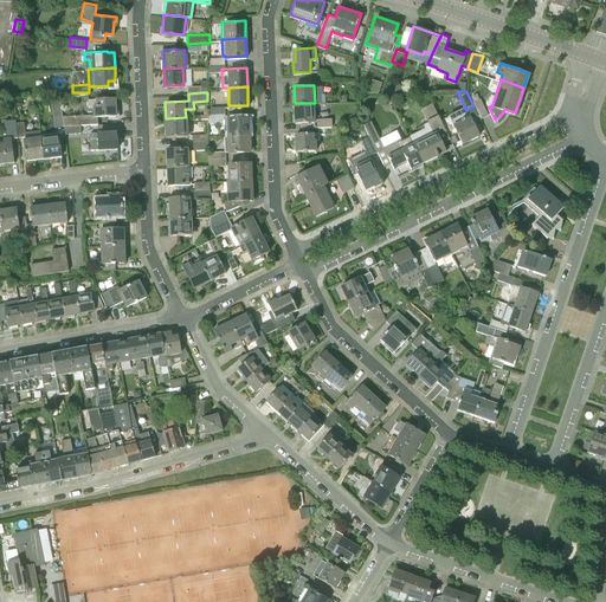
[(64,125),(64,124),(63,115),(60,94),(52,94),(56,127),(64,125)]
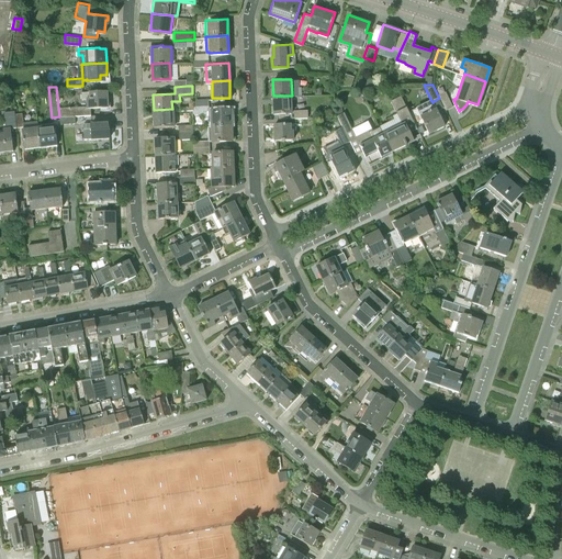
[(59,115),(75,114),(91,113),(90,107),(101,107),(101,108),(108,108),(108,89),(82,91),(82,98),(86,98),(87,104),(58,107),(59,115)]
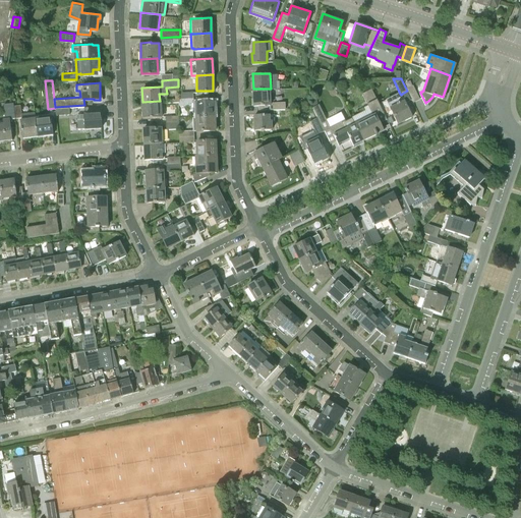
[(405,87),(407,91),(412,101),(419,98),(413,83),(405,87)]
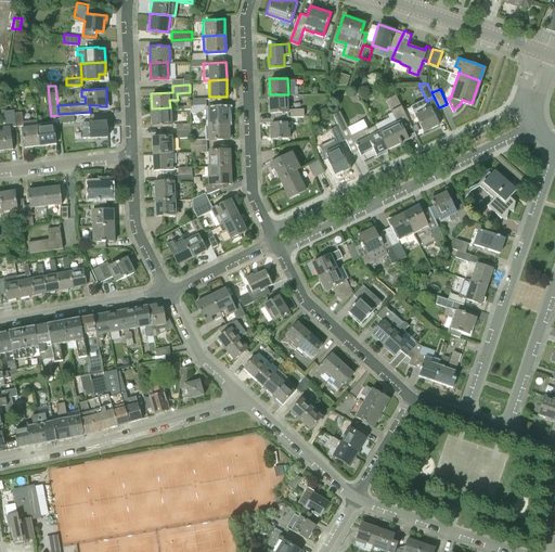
[(378,130),(387,149),(401,141),(400,138),(407,135),(404,130),(412,126),(395,92),(385,98),(397,120),(378,130)]
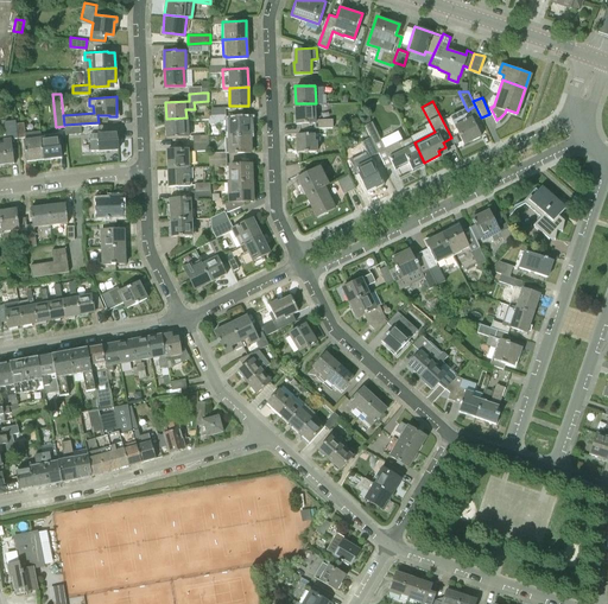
[(296,121),(316,120),(316,103),(296,103),(296,121)]
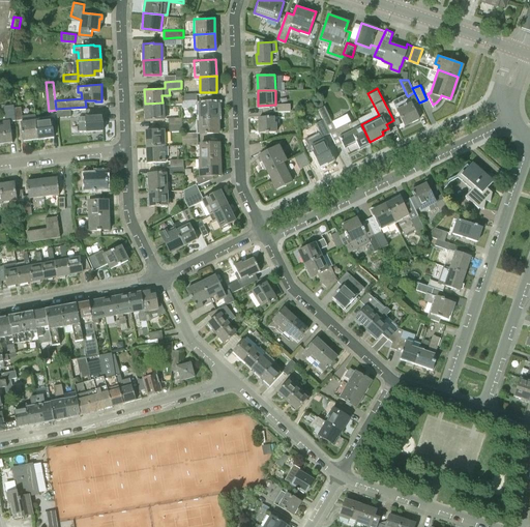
[(419,117),(409,95),(408,96),(407,95),(399,99),(401,105),(396,108),(404,124),(419,117)]
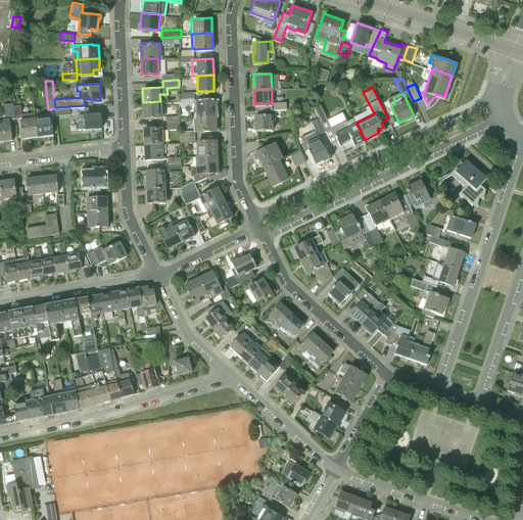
[(194,115),(215,114),(215,100),(194,101),(194,97),(179,97),(180,104),(189,104),(189,108),(193,108),(194,115)]
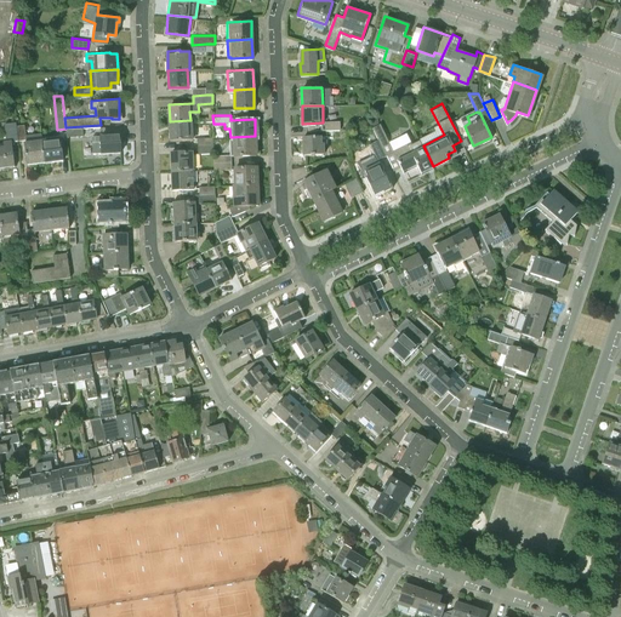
[(0,142),(0,166),(15,165),(11,140),(18,138),(16,124),(16,120),(4,123),(6,140),(4,140),(4,142),(0,142)]
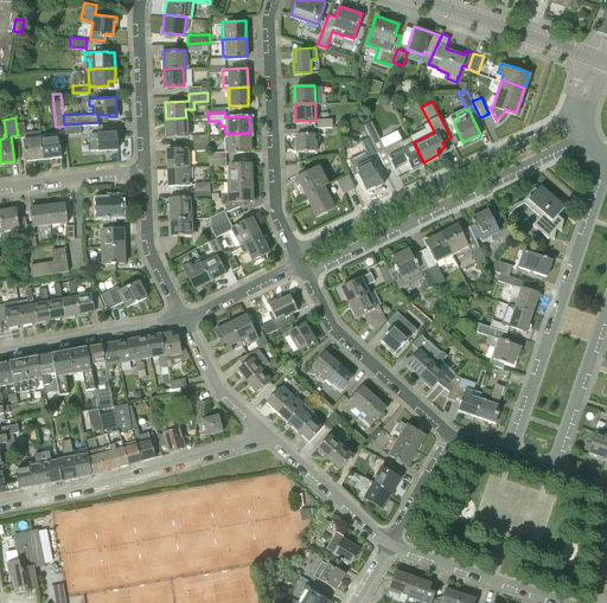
[(166,135),(189,134),(191,134),(190,119),(189,119),(189,117),(186,117),(166,119),(166,135)]
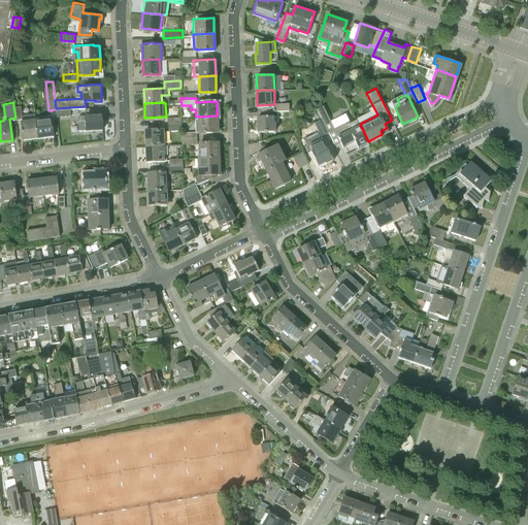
[(328,131),(334,128),(335,128),(334,127),(324,104),(322,104),(317,107),(322,118),(328,131)]
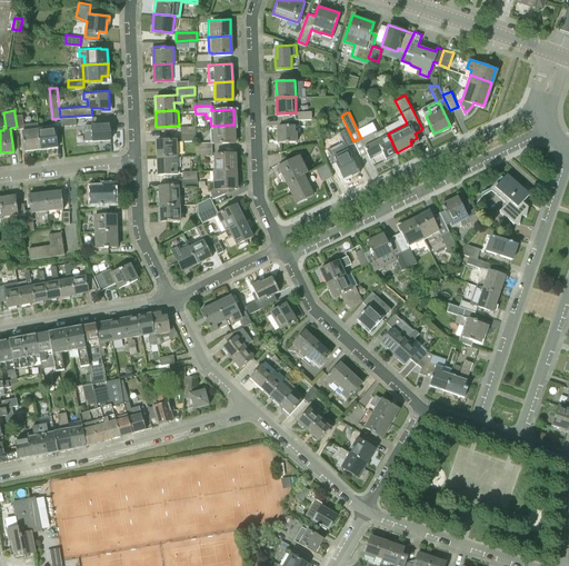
[(25,149),(41,147),(38,125),(38,121),(23,122),(22,113),(15,113),(17,127),(22,126),(23,129),(22,129),(25,149)]
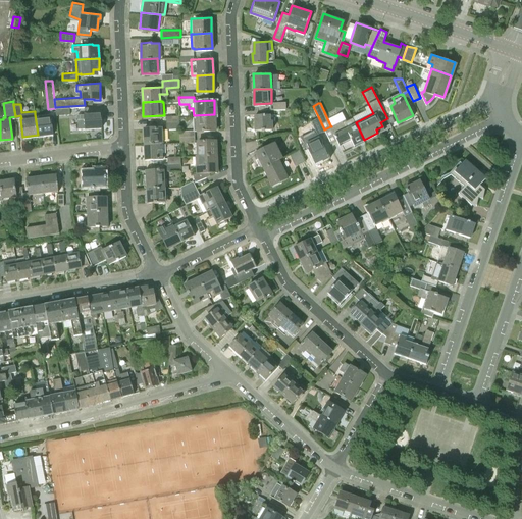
[(35,114),(38,135),(53,133),(51,114),(50,114),(50,112),(35,114)]
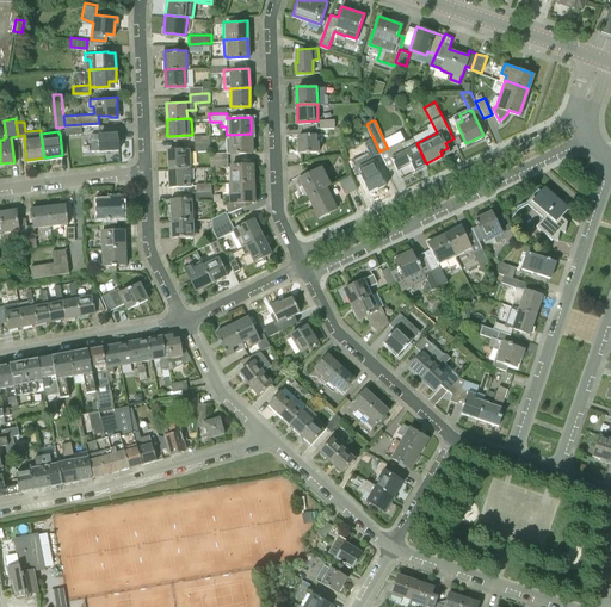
[(118,131),(94,132),(94,140),(99,140),(100,149),(119,148),(118,131)]
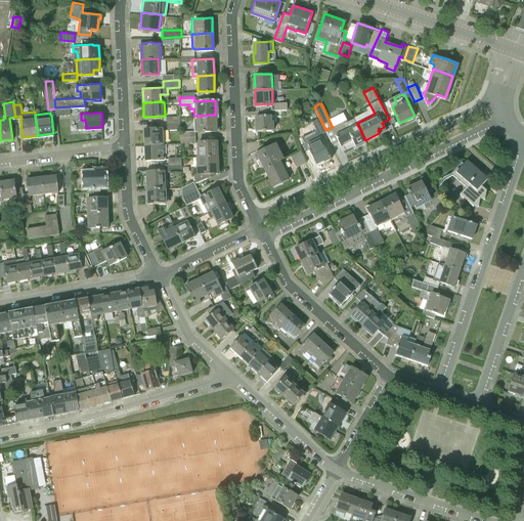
[(256,130),(274,129),(273,120),(271,120),(271,114),(256,114),(256,130)]
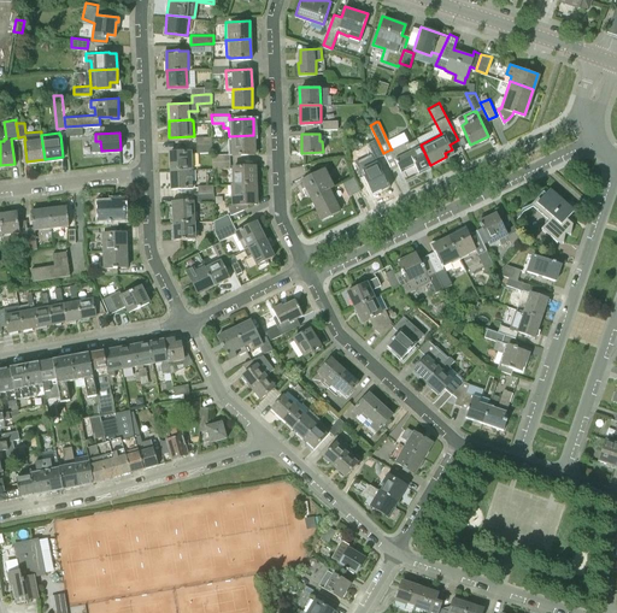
[(228,136),(229,152),(229,153),(230,153),(231,153),(254,153),(253,135),(229,136),(228,136)]
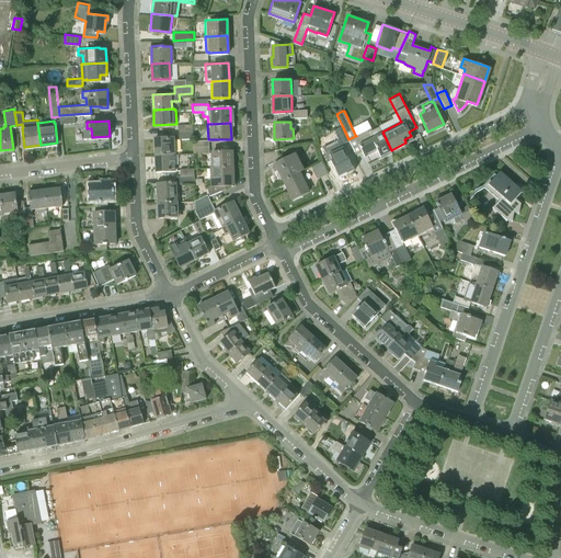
[(342,125),(334,128),(341,143),(348,139),(342,125)]
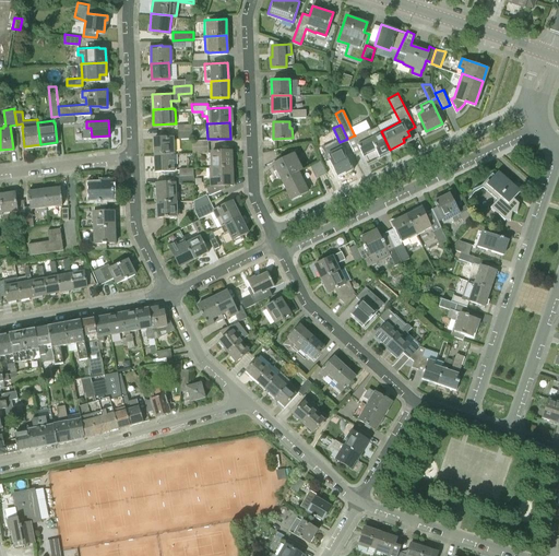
[(369,127),(354,134),(355,135),(354,135),(363,155),(376,149),(379,155),(390,150),(381,131),(378,125),(370,128),(369,127)]
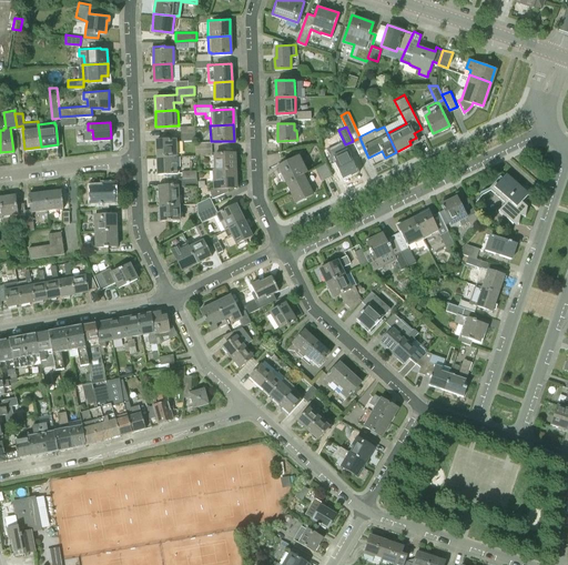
[(158,155),(176,154),(178,154),(176,137),(156,138),(158,155)]
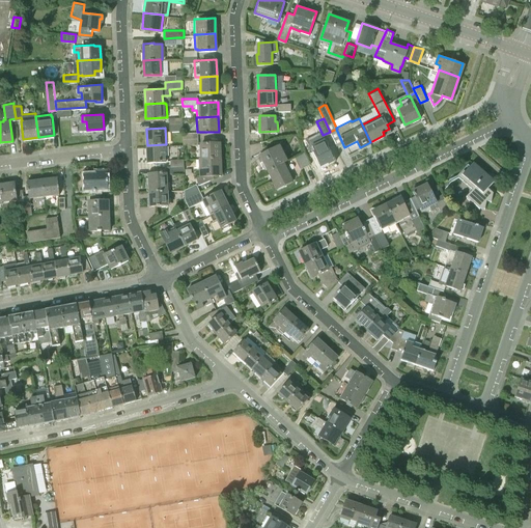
[(314,149),(312,149),(320,165),(328,162),(334,160),(336,159),(334,156),(333,157),(324,138),(311,143),(314,149)]
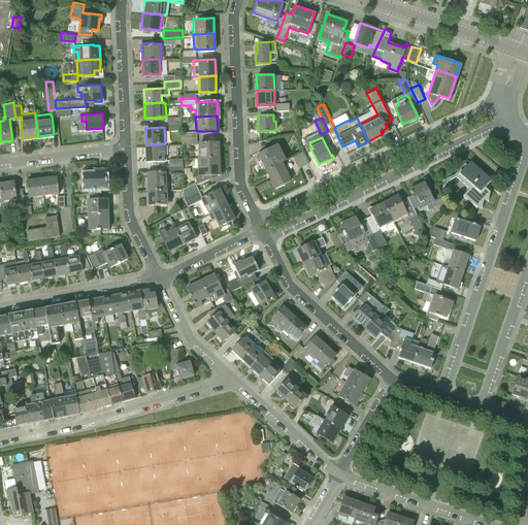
[(199,156),(219,156),(218,140),(198,141),(199,156)]
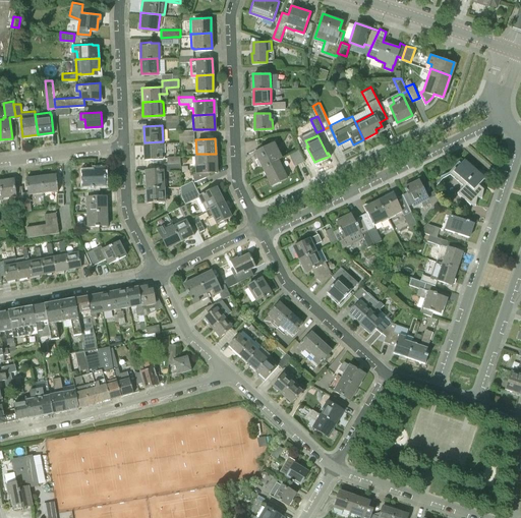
[(263,166),(278,158),(283,156),(278,147),(279,146),(275,138),(270,140),(271,142),(255,151),(263,166)]
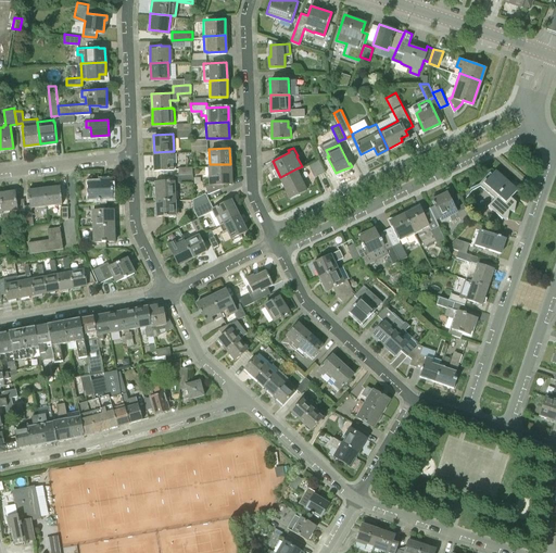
[(154,168),(169,167),(173,167),(173,151),(154,152),(154,168)]
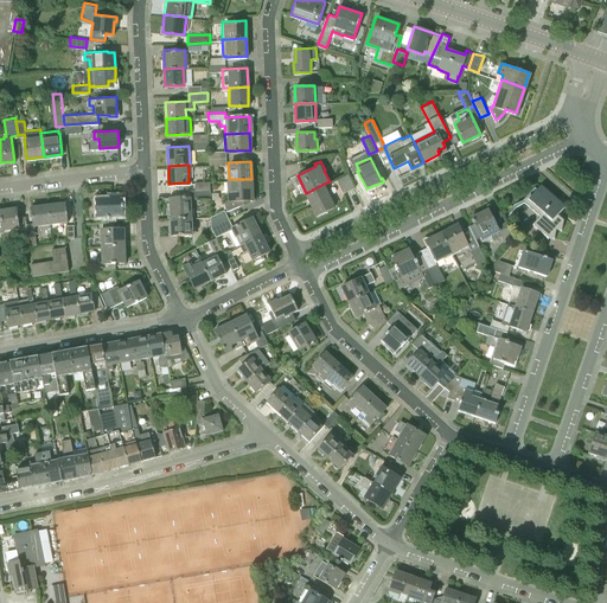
[(343,191),(355,185),(349,172),(337,178),(343,191)]
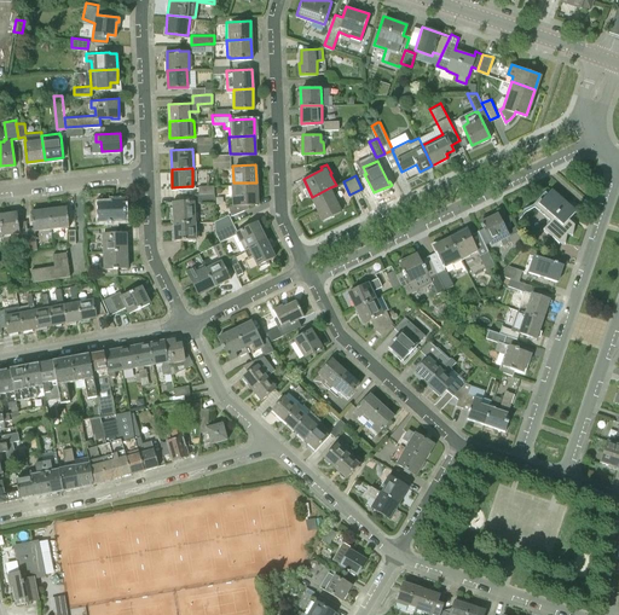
[(232,203),(227,206),(232,214),(244,208),(244,203),(258,203),(256,183),(233,183),(231,184),(232,203)]
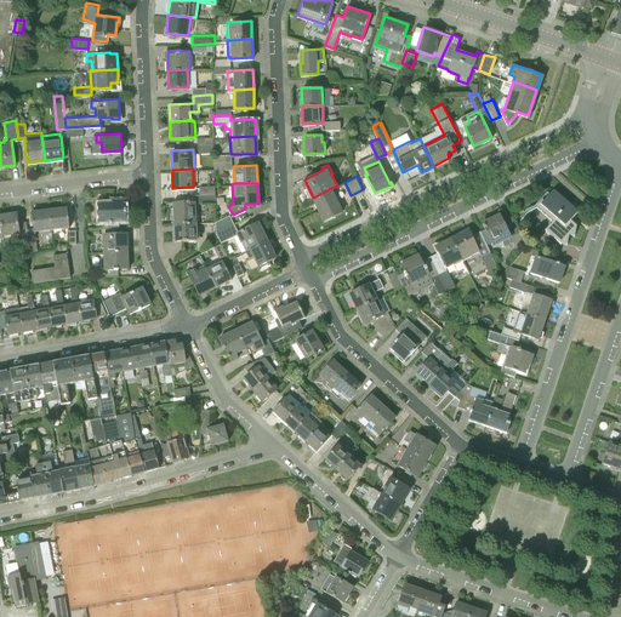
[(331,188),(313,198),(324,220),(342,210),(331,188)]
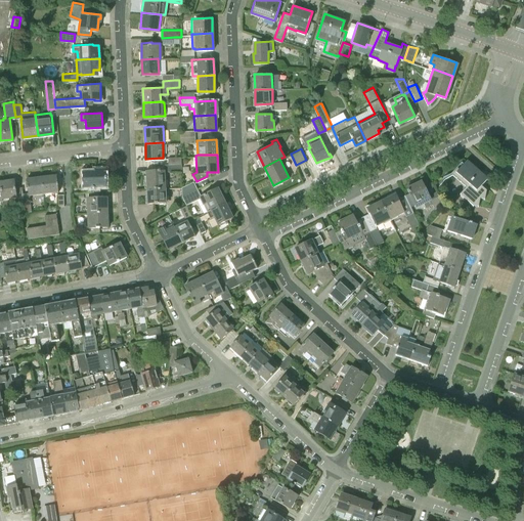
[(486,188),(481,184),(487,178),(466,160),(464,163),(462,161),(451,172),(467,185),(460,192),(473,205),(474,204),(478,205),(480,197),(484,198),(486,188)]
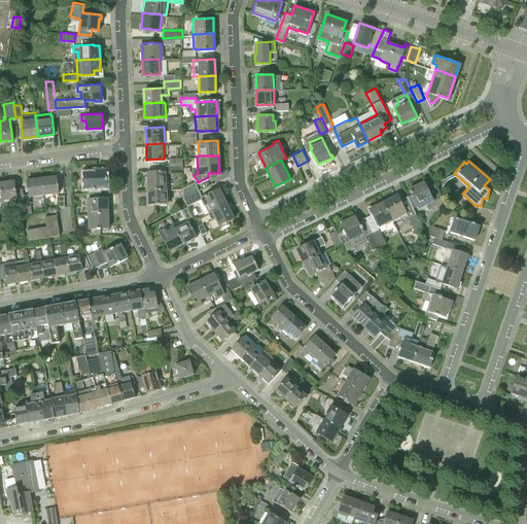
[(96,171),(82,172),(83,187),(107,186),(107,168),(96,169),(96,171)]
